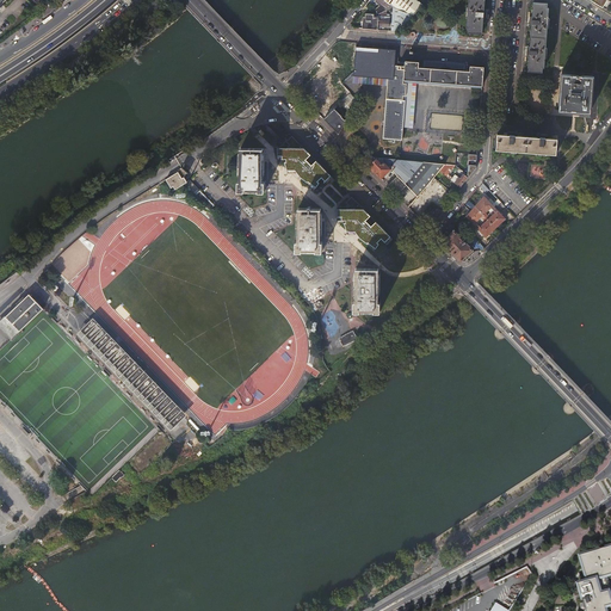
[(392,31),(397,31),(424,5),(417,0),(392,0),(390,2),(394,6),(393,17),(392,31)]
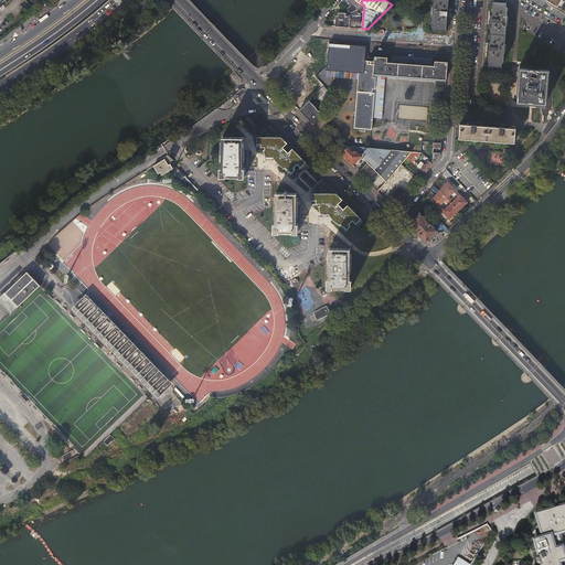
[(448,0),(433,0),(432,24),(434,24),(433,30),(446,31),(447,17),(448,8),(448,0)]
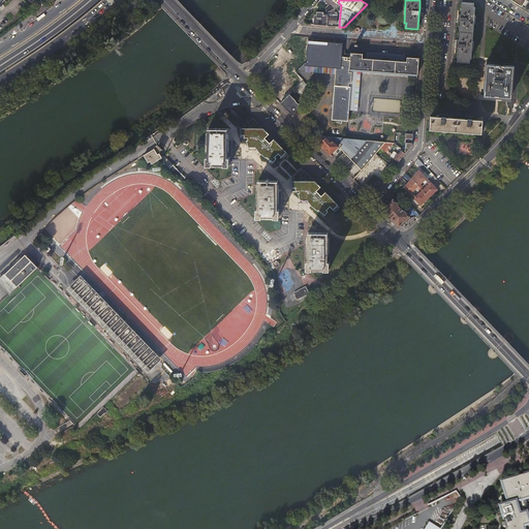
[(459,39),(458,48),(457,60),(469,62),(470,58),(471,58),(475,6),(473,6),(473,2),(462,1),(461,13),(460,22),(459,39)]
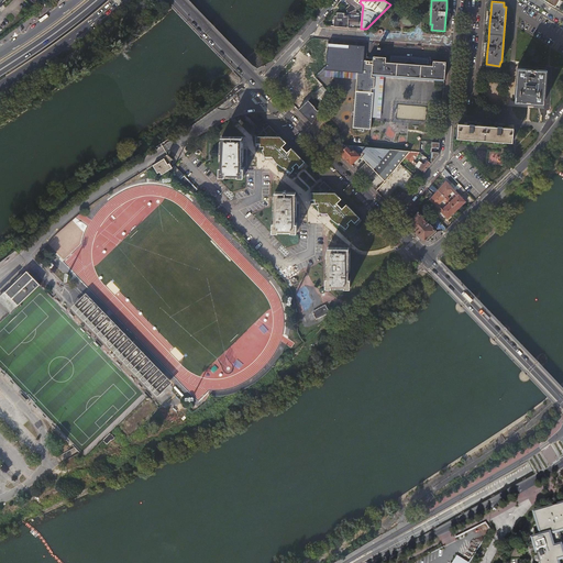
[(363,6),(360,2),(355,7),(349,7),(348,11),(350,12),(363,6)]
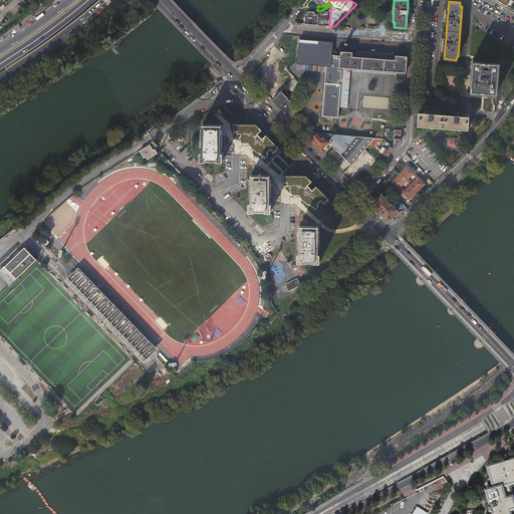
[(330,14),(331,5),(319,11),(319,13),(323,14),(328,14),(330,14)]
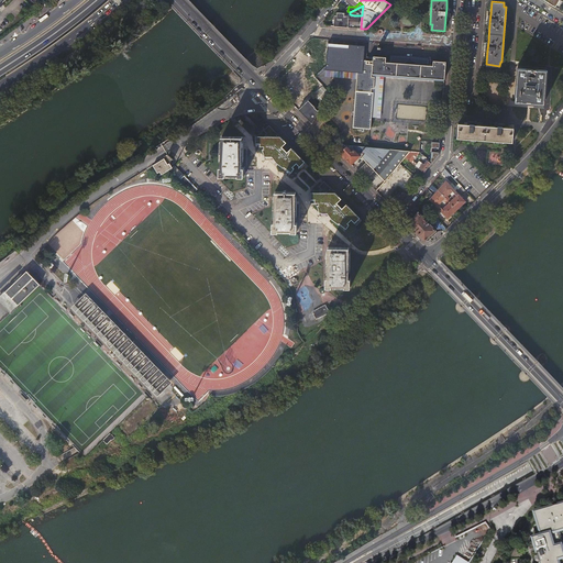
[(337,13),(335,26),(348,28),(348,24),(349,24),(350,17),(344,17),(344,13),(337,13)]
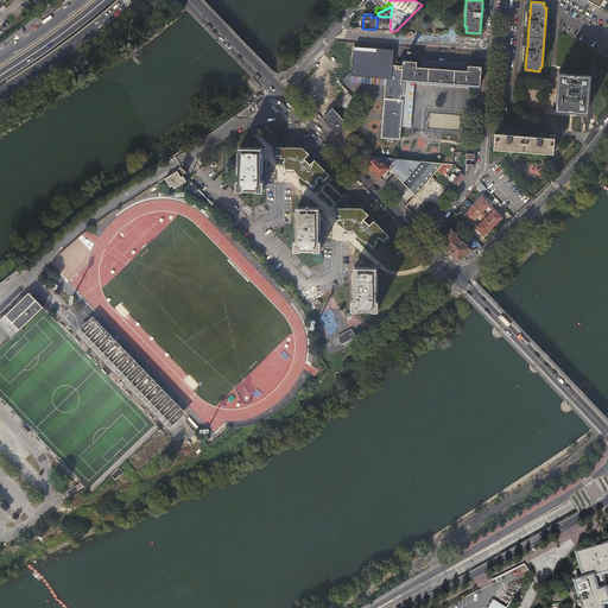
[(378,18),(377,26),(387,27),(388,20),(382,20),(382,17),(378,16),(378,18)]
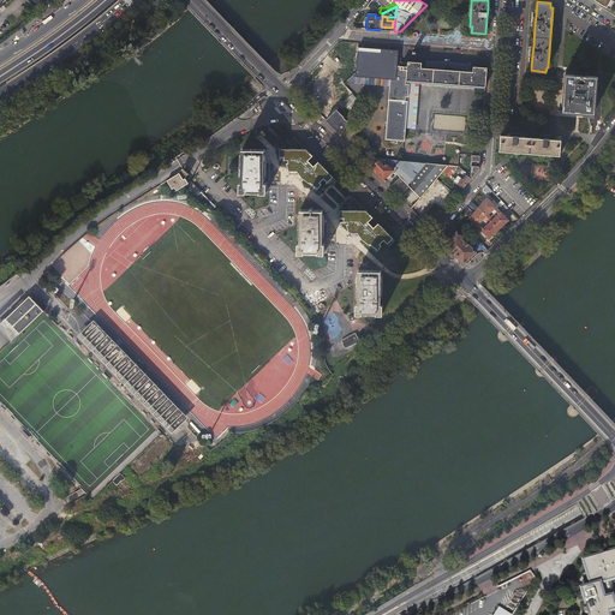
[(346,53),(357,53),(358,43),(347,43),(346,53)]
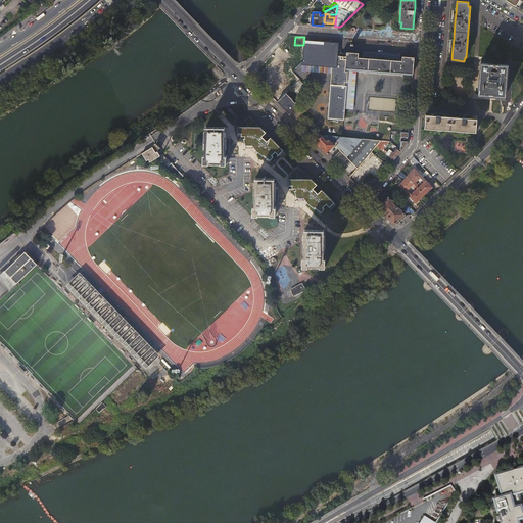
[(336,67),(337,67),(338,57),(339,42),(304,40),(303,48),(302,60),(302,64),(336,67)]
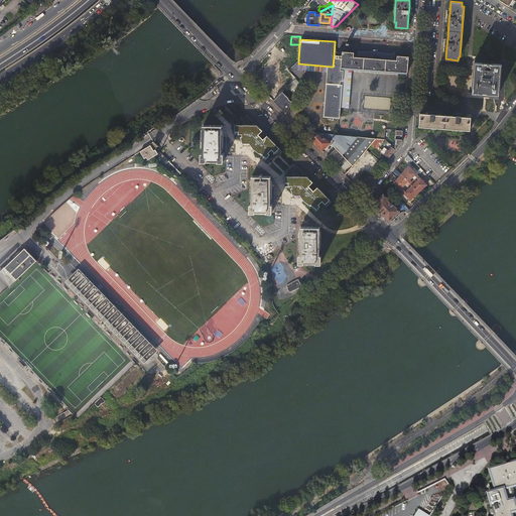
[(342,56),(342,68),(343,68),(407,73),(408,56),(397,55),(397,59),(393,59),(393,53),(358,50),(357,56),(354,56),(354,52),(343,51),(342,56)]
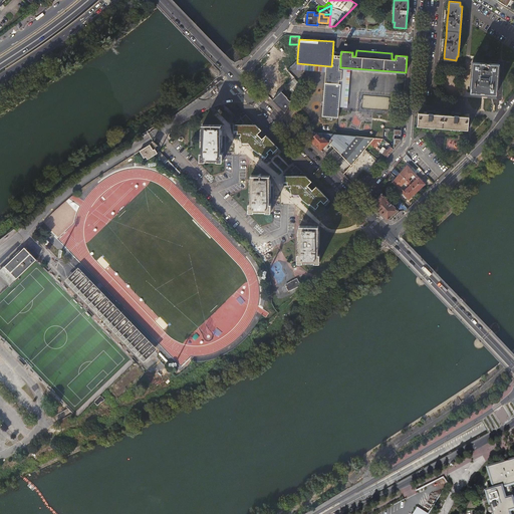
[(340,67),(340,56),(332,56),(331,66),(340,67)]
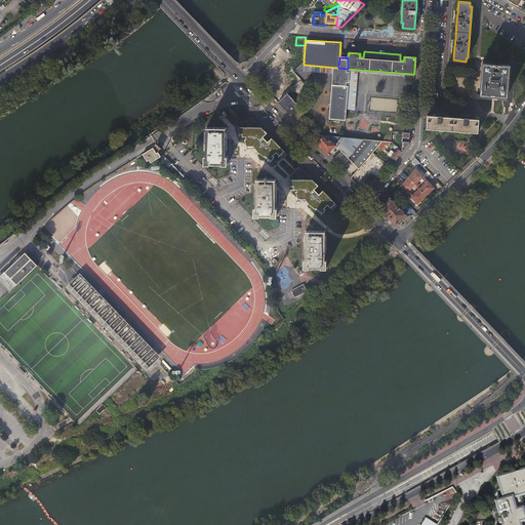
[(509,65),(483,63),(481,93),(507,95),(509,65)]
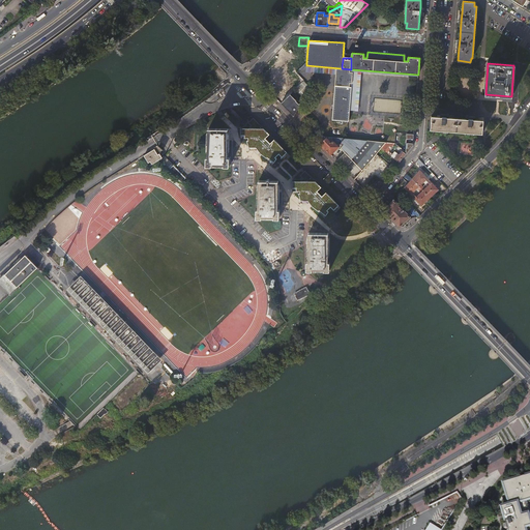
[(342,68),(341,68),(340,86),(351,87),(352,69),(351,69),(342,68)]
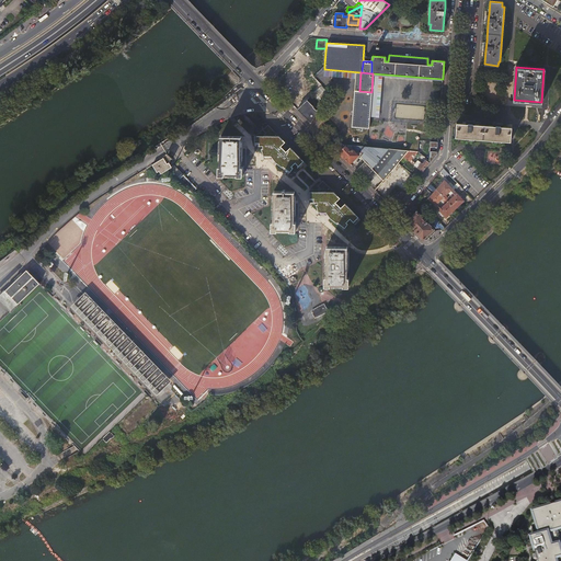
[(322,86),(309,95),(315,104),(329,94),(322,86)]
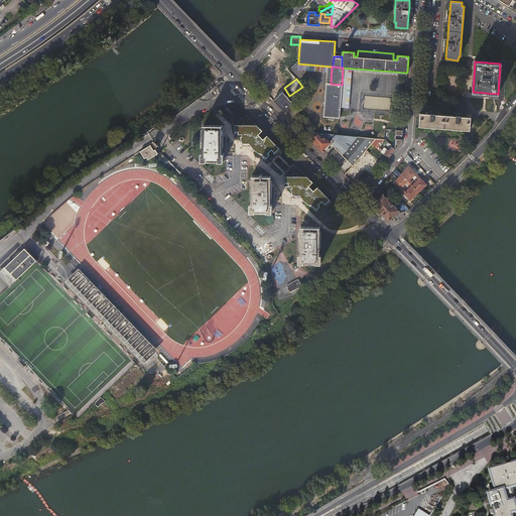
[(342,85),(331,84),(326,83),(324,117),(340,118),(342,85)]
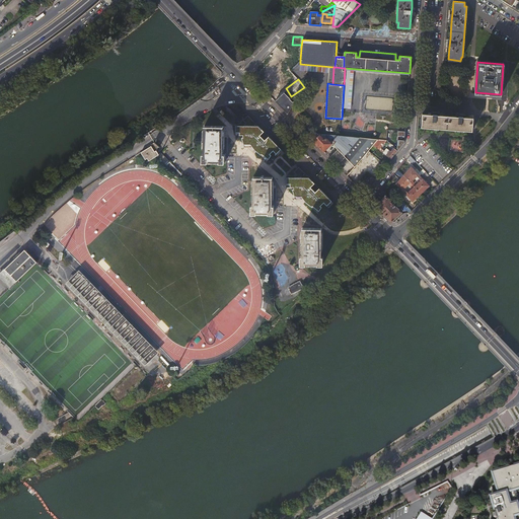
[(285,92),(275,101),(288,114),(292,106),(295,101),(285,92)]
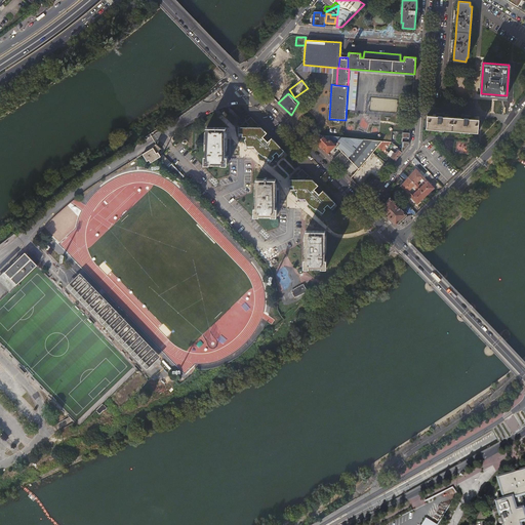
[(436,115),(428,115),(427,128),(478,132),(479,119),(471,118),(461,117),(445,116),(436,115)]
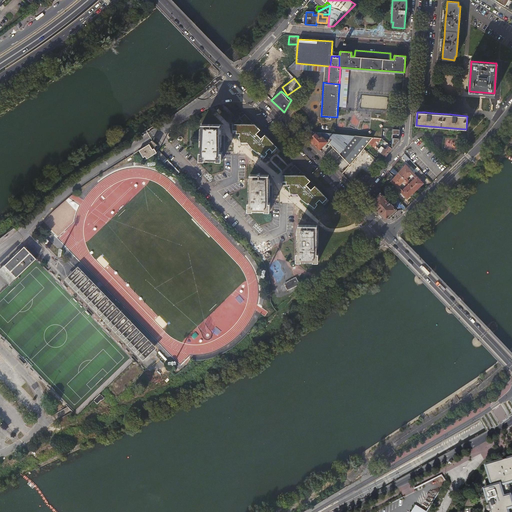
[(240,123),(232,123),(232,130),(236,130),(236,133),(240,133),(240,135),(239,135),(240,142),(247,142),(251,148),(258,153),(258,152),(265,157),(268,153),(266,152),(270,148),(273,151),(276,148),(277,150),(279,148),(245,113),(240,118),(243,121),(240,123)]
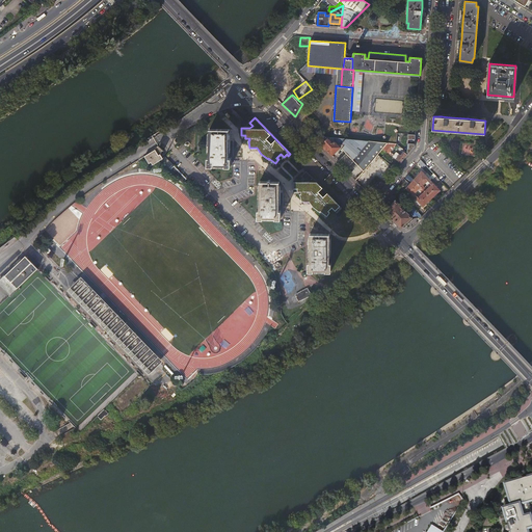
[(229,130),(209,129),(209,158),(207,158),(207,167),(212,167),(212,165),(224,165),(224,167),(230,167),(230,159),(229,159),(229,135),(229,130)]
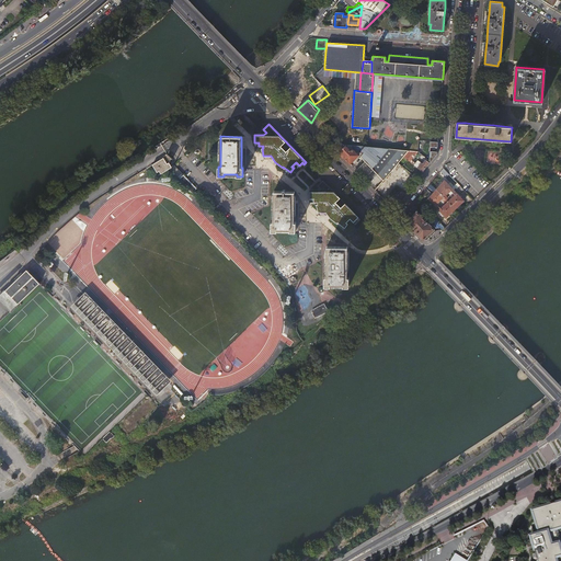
[(338,138),(331,145),(340,152),(346,146),(338,138)]
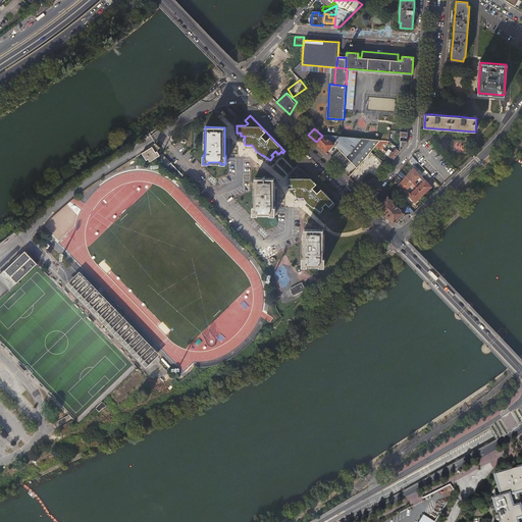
[(408,132),(401,132),(400,150),(401,150),(408,142),(408,132)]
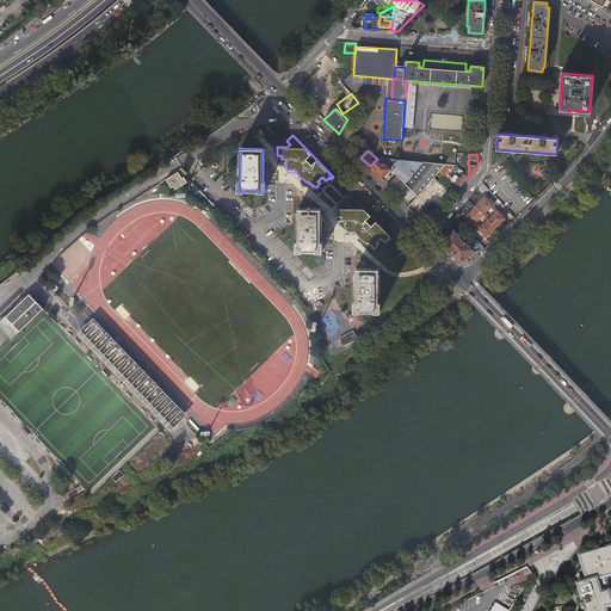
[(377,159),(370,166),(382,178),(390,170),(384,164),(383,165),(377,159)]
